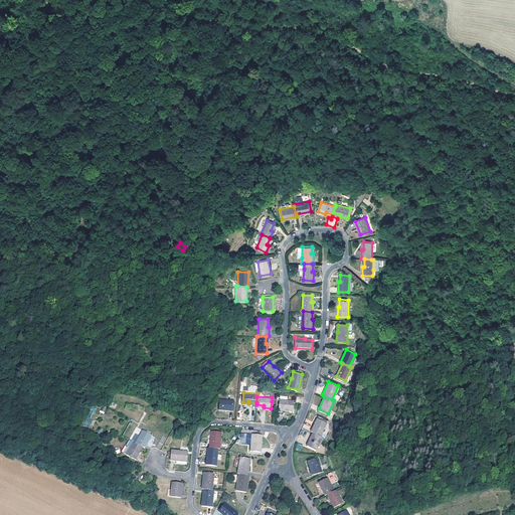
[(233,407),(233,399),(219,397),(218,407),(225,408),(225,406),(233,407)]
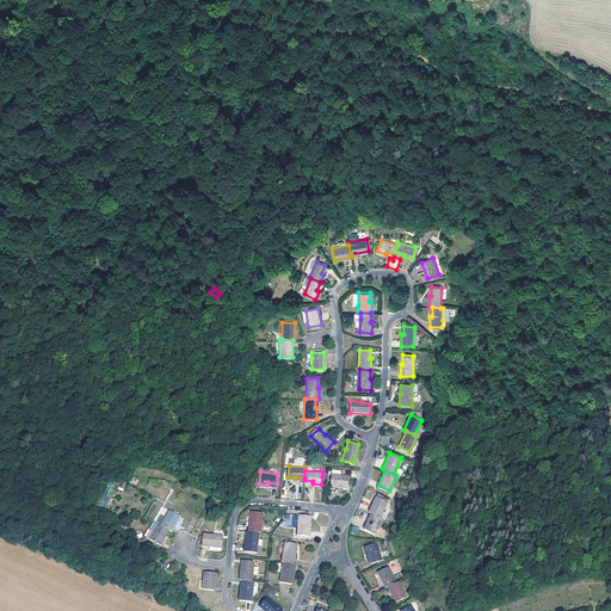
[(349,474),(332,471),(331,485),(347,486),(349,474)]
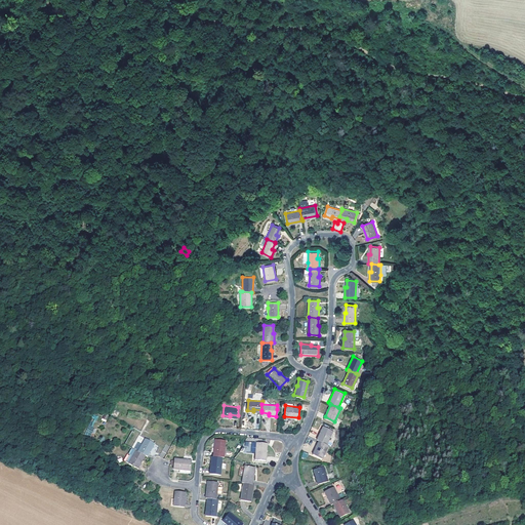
[(85,434),(90,437),(93,428),(92,428),(96,416),(93,414),(85,434)]
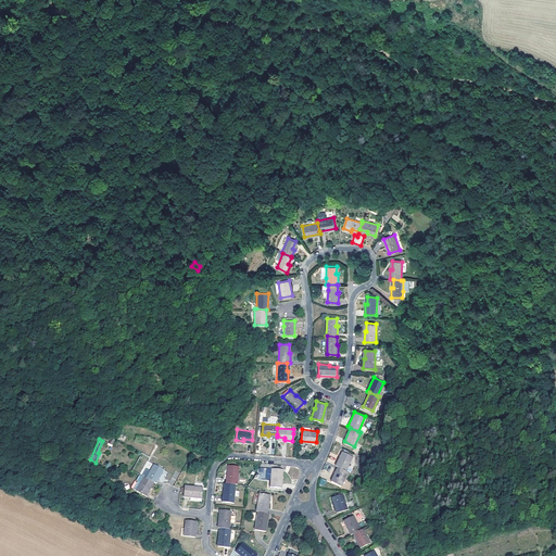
[(342,450),(336,465),(338,465),(346,469),(353,455),(342,450)]
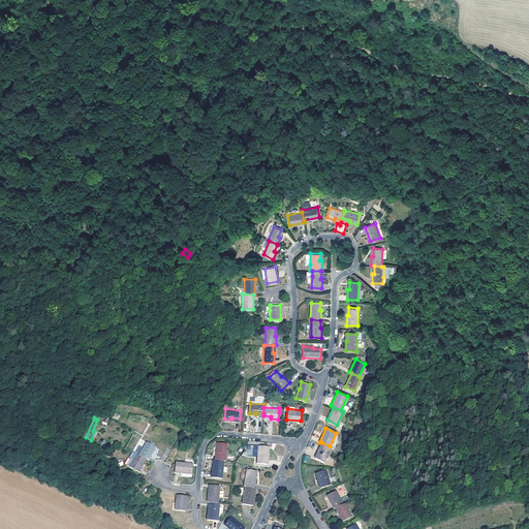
[(330,446),(321,442),(315,457),(324,461),(331,447),(330,446)]
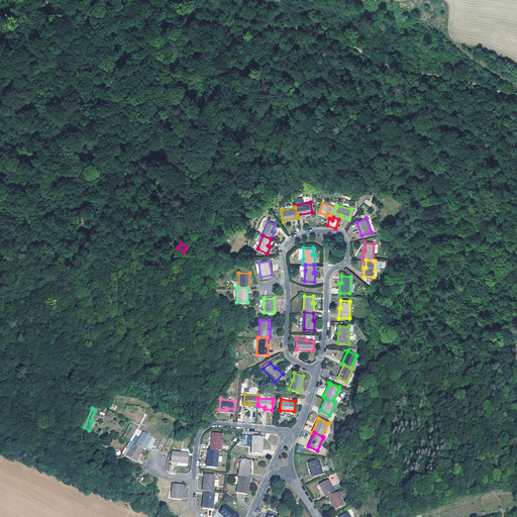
[(218,451),(220,451),(220,441),(219,441),(220,434),(211,433),(209,450),(218,451)]
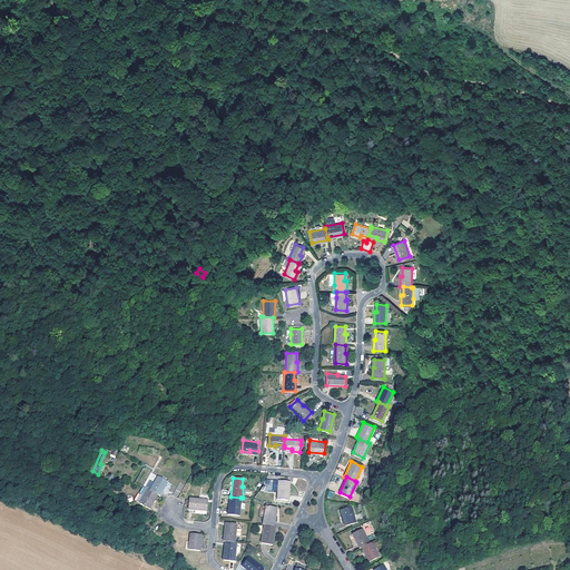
[(157,498),(159,499),(167,485),(157,479),(149,493),(157,498)]
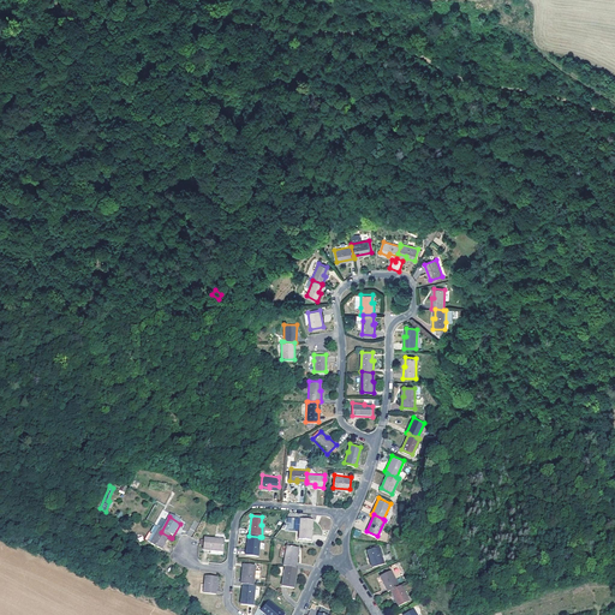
[(298,538),(311,539),(312,529),(310,527),(311,519),(300,518),(298,538)]
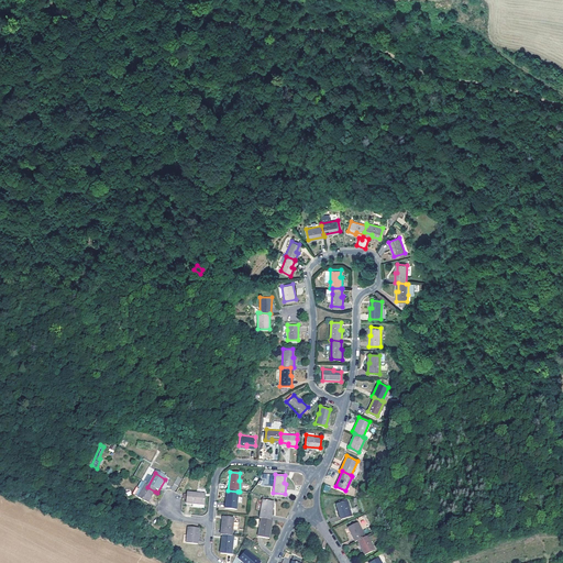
[(177,476),(172,489),(176,492),(181,478),(177,476)]
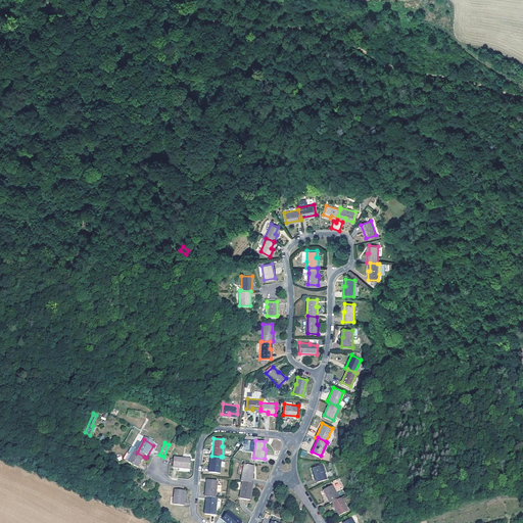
[(128,465),(135,452),(132,449),(125,463),(128,465)]
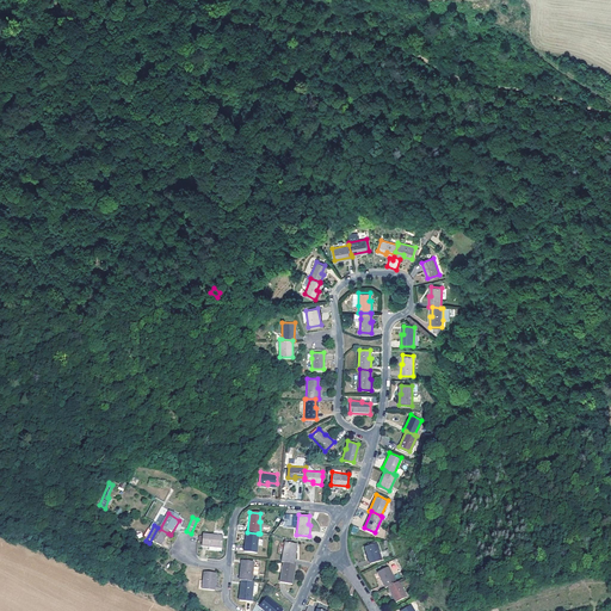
[(160,549),(168,534),(160,529),(158,528),(149,543),(160,549)]
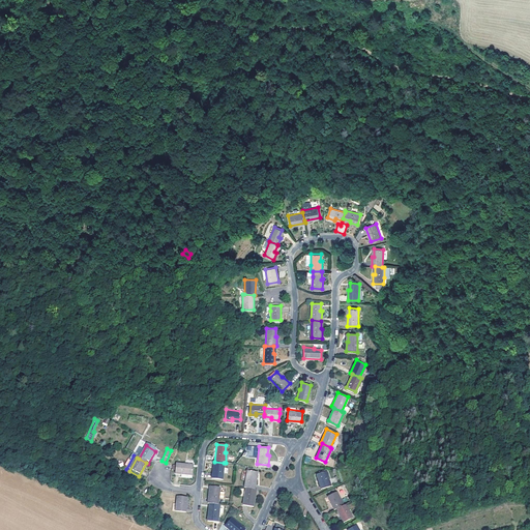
[(223,479),(224,463),(214,462),(214,469),(212,469),(212,479),(223,479)]
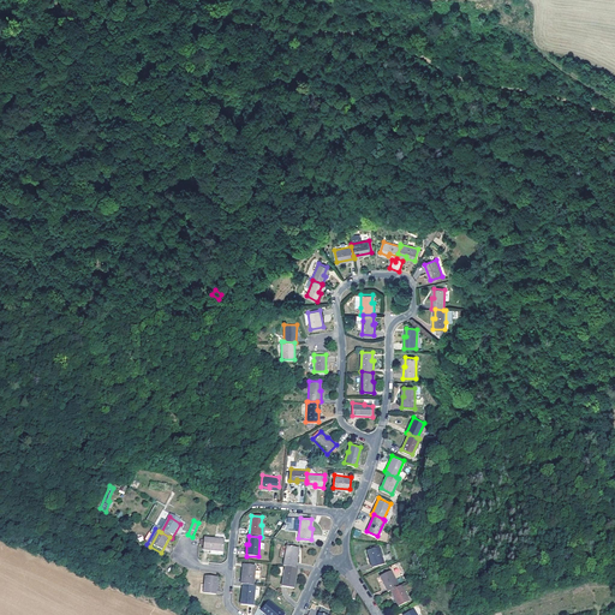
[(209,556),(222,557),(224,547),(214,545),(214,544),(203,543),(203,545),(202,550),(202,555),(209,556)]
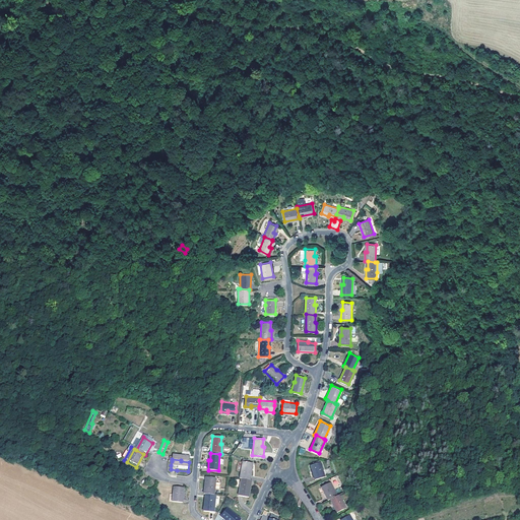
[(242,461),(240,478),(241,478),(250,479),(251,470),(250,470),(251,462),(242,461)]
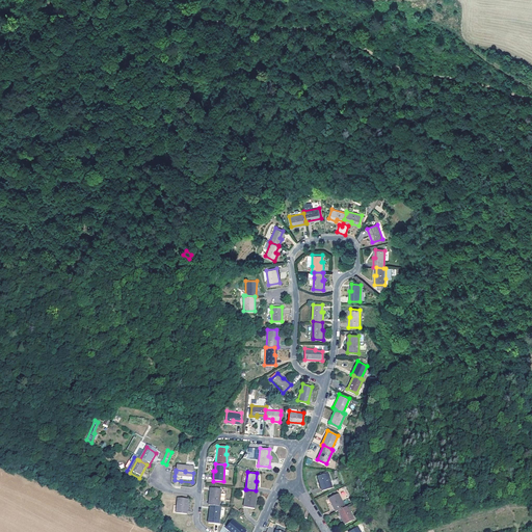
[(331,486),(327,472),(317,475),(319,482),(321,481),(323,488),(331,486)]
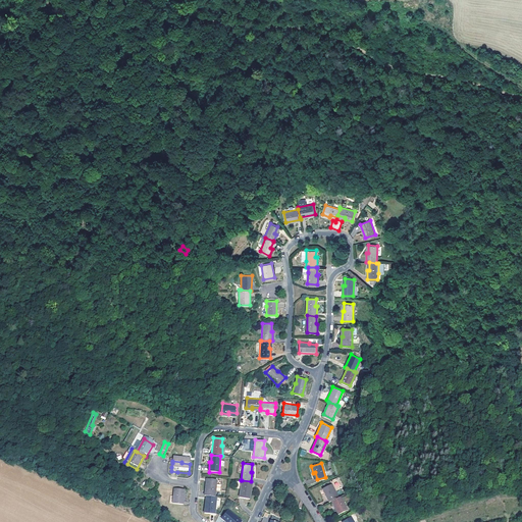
[(207,497),(215,498),(216,490),(216,484),(217,480),(207,479),(207,487),(205,487),(205,497),(206,497),(207,497)]
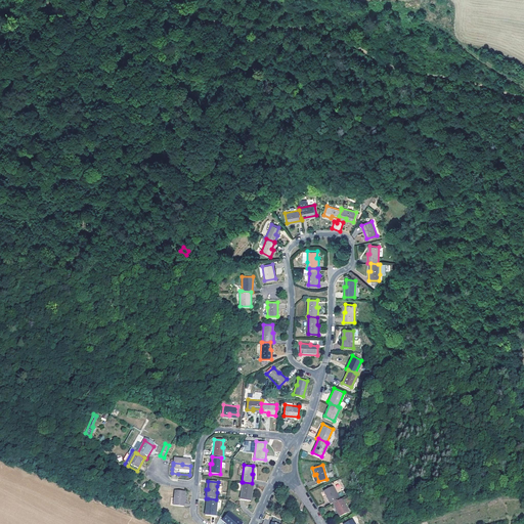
[(252,483),(243,482),(241,499),(252,500),(253,491),(251,490),(252,483)]
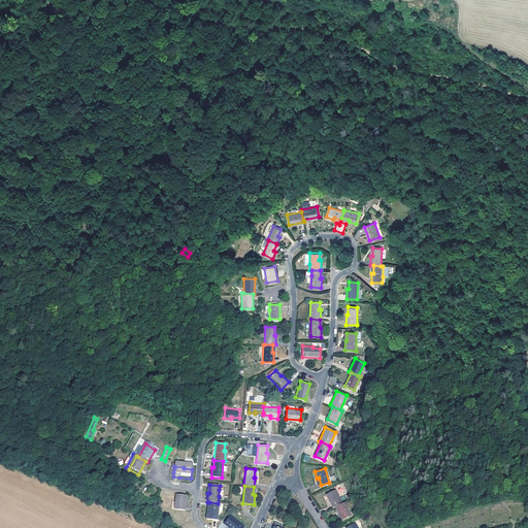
[(326,493),(333,507),(335,505),(342,502),(336,489),(326,493)]
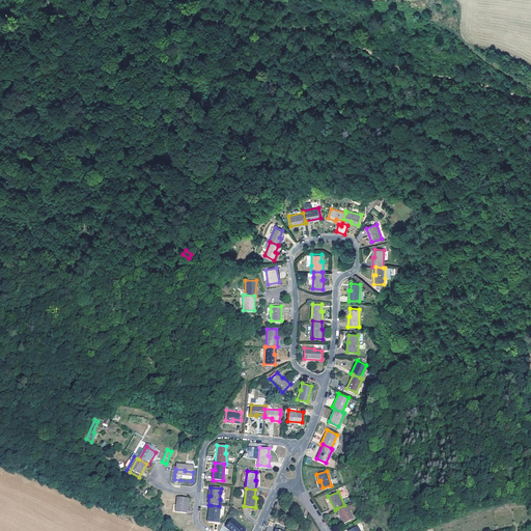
[(187,515),(188,500),(177,500),(176,514),(187,515)]
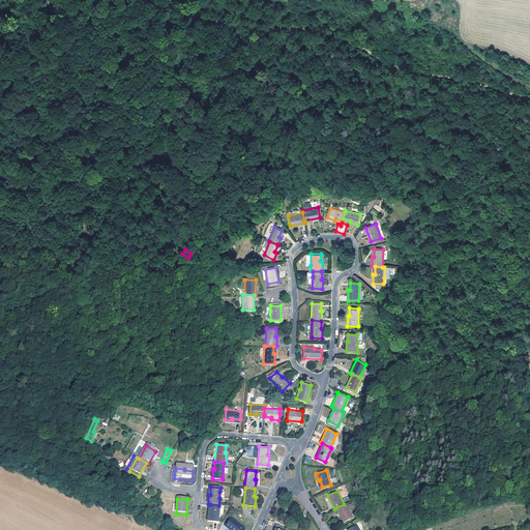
[(344,504),(336,507),(343,522),(353,517),(346,503),(344,504)]
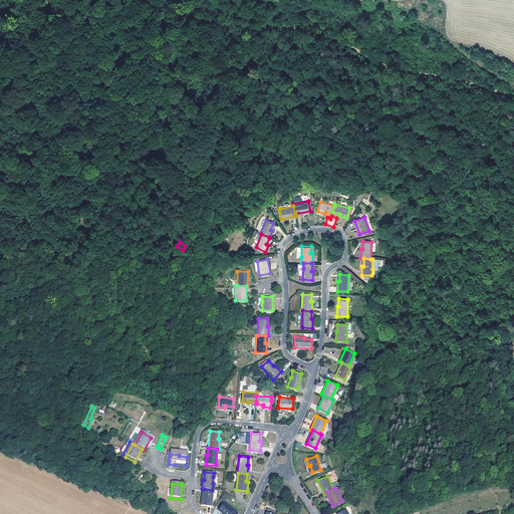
[(212,507),(213,490),(212,490),(204,489),(204,496),(202,496),(202,506),(212,507)]
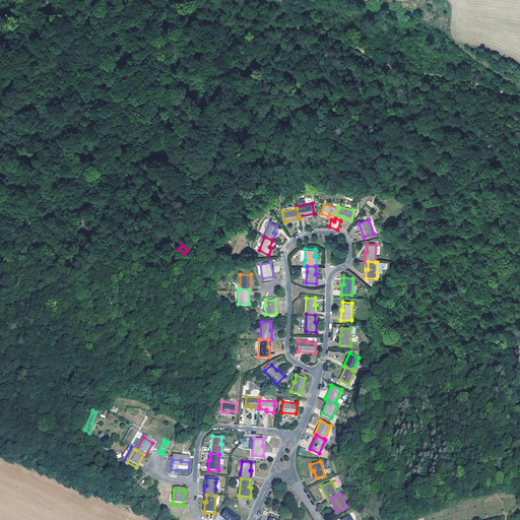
[(236,514),(228,509),(221,516),(225,519),(240,519),(235,515),(236,514)]
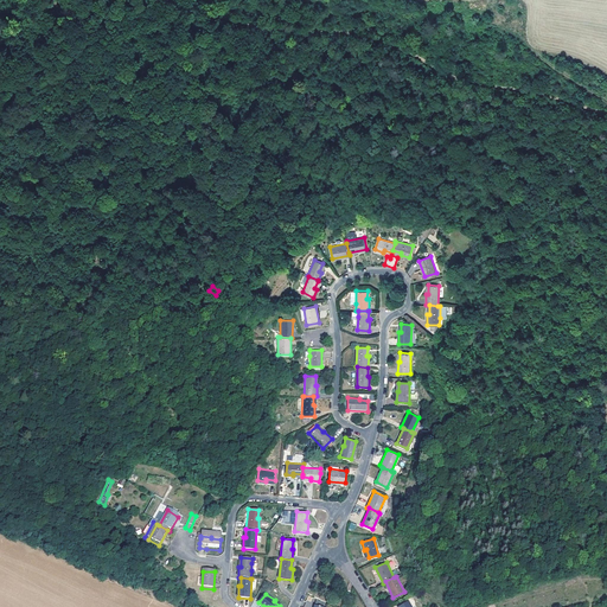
All buildings are outlined.
